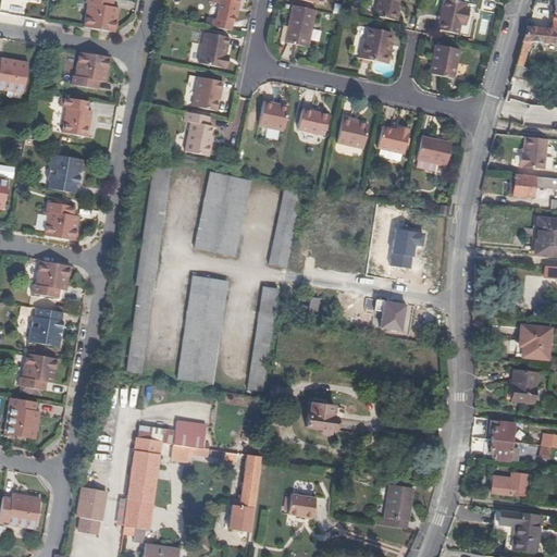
[(83,28),(114,34),(116,22),(110,21),(112,8),(113,0),(84,0),(84,3),(86,3),(83,28)]
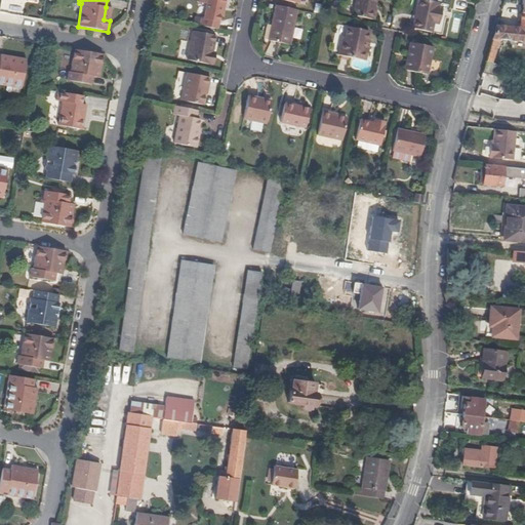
[(225,6),(226,0),(207,0),(204,19),(202,18),(200,26),(217,30),(219,16),(223,6),(225,6)]
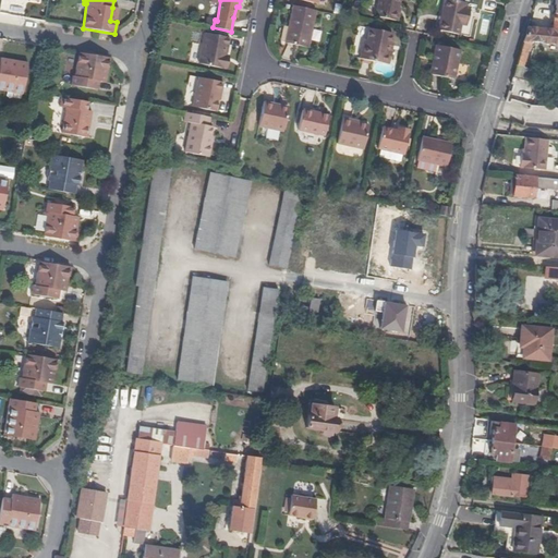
[(400,0),(378,0),(375,16),(396,21),(400,0)]
